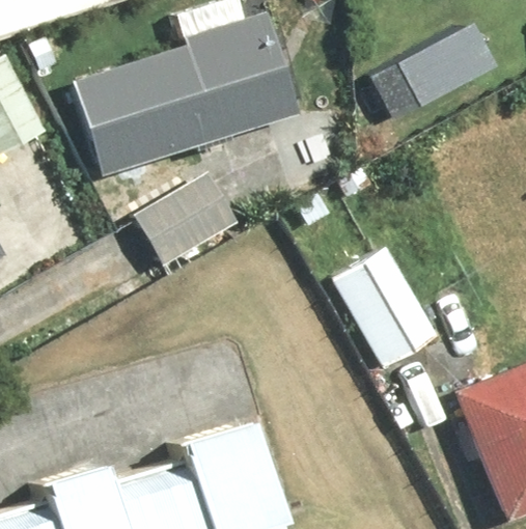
[(186,47),(73,83),(101,177),(306,111),(271,0),(225,0),(176,16),(186,47)]
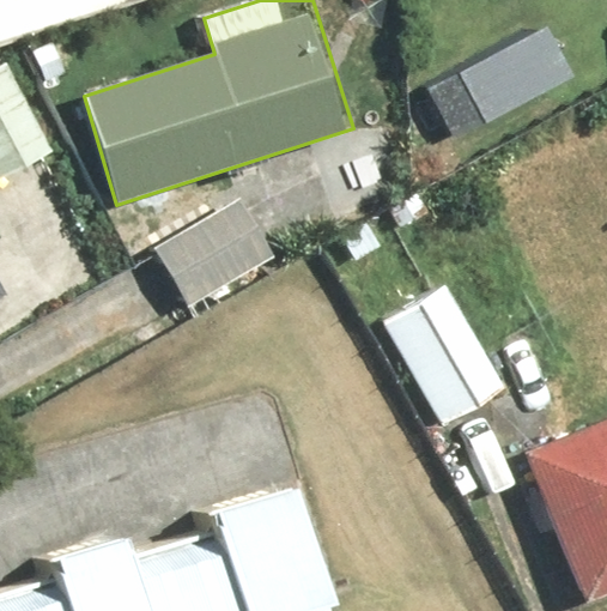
[(564,77),(536,28),(420,92),(447,141),(564,77)]
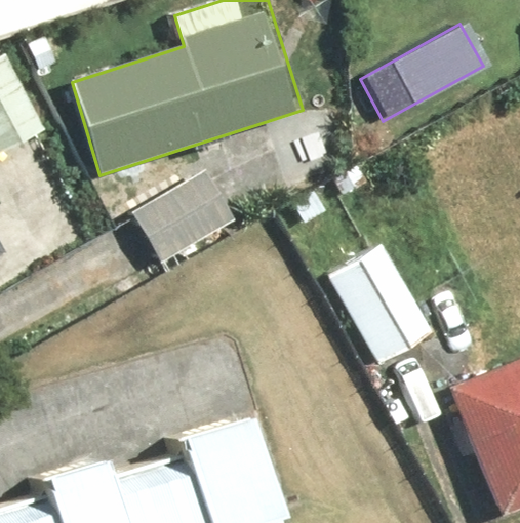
[(8,57),(0,62),(0,150),(45,125),(8,57)]
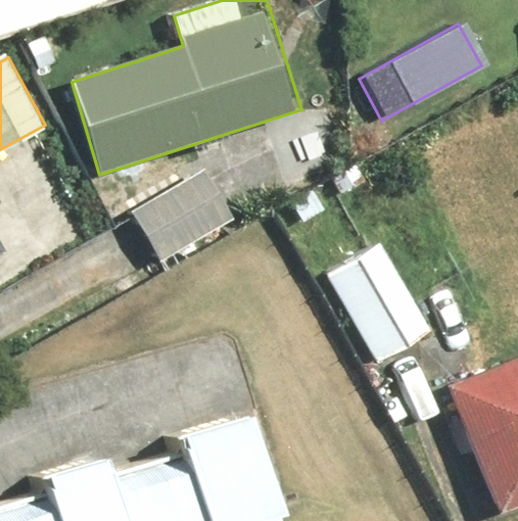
[(234,221),(203,168),(132,209),(162,263),(234,221)]
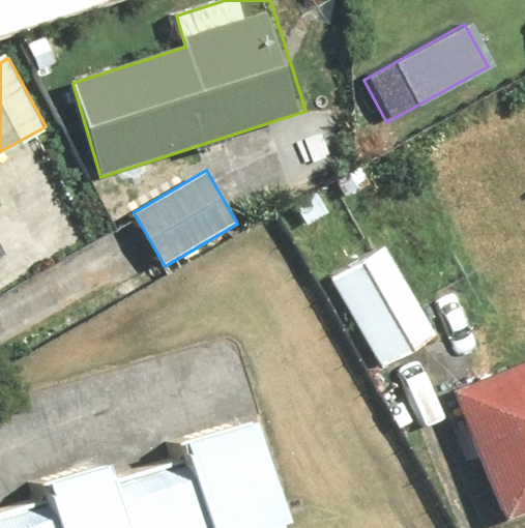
[(388,247),(332,277),(379,365),(436,334),(388,247)]
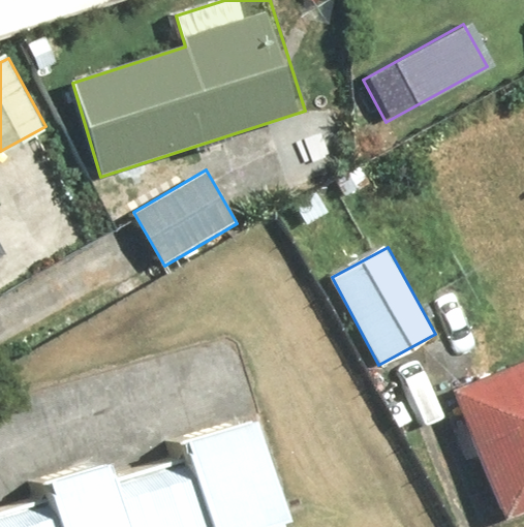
[(523,362),(451,391),(501,518),(523,508),(523,362)]
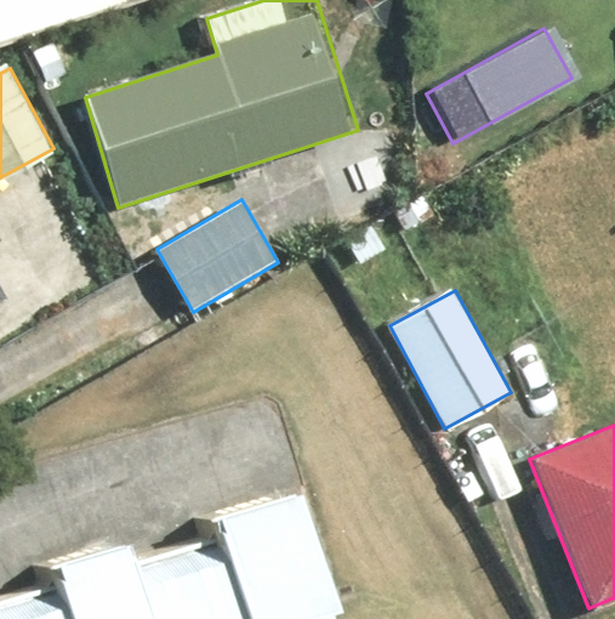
[(0,571),(0,618),(315,618),(283,497),(0,571)]
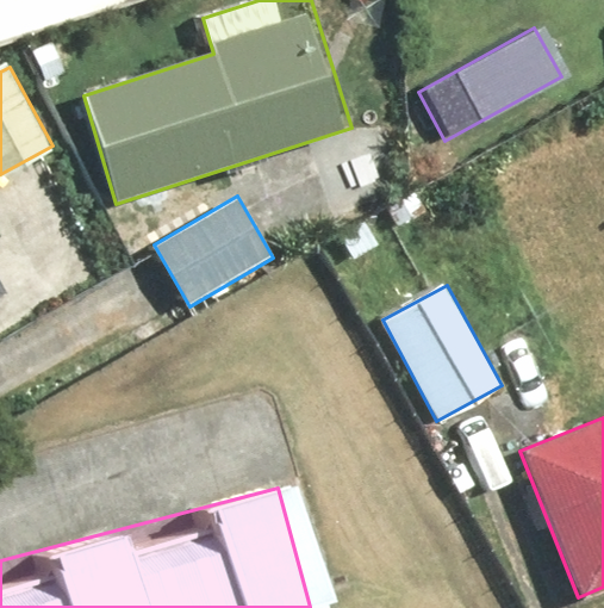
All buildings are outlined.
